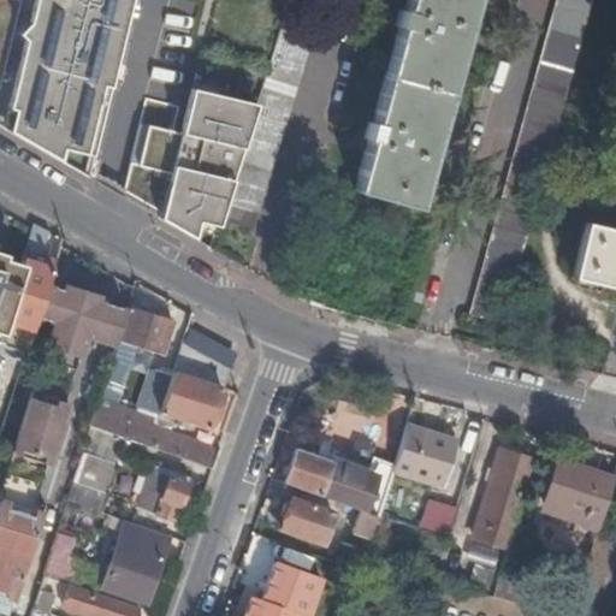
[(0,0),(0,120),(87,171),(129,0),(0,0)]
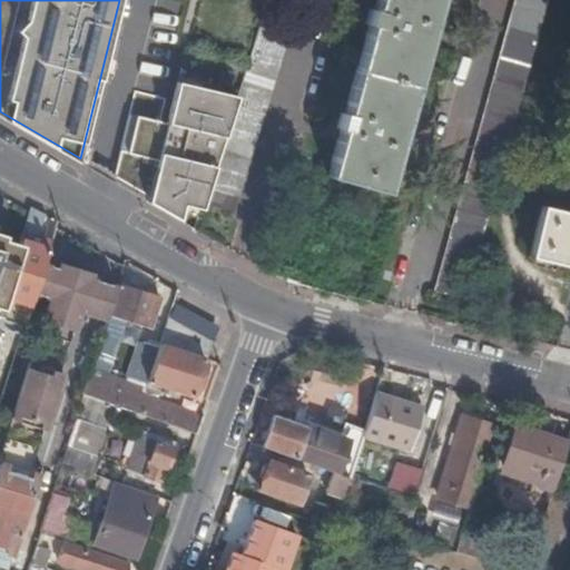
[(236,99),(203,204),(232,213),(297,9),(271,0),(267,0),(259,25),(244,75),(236,99)]
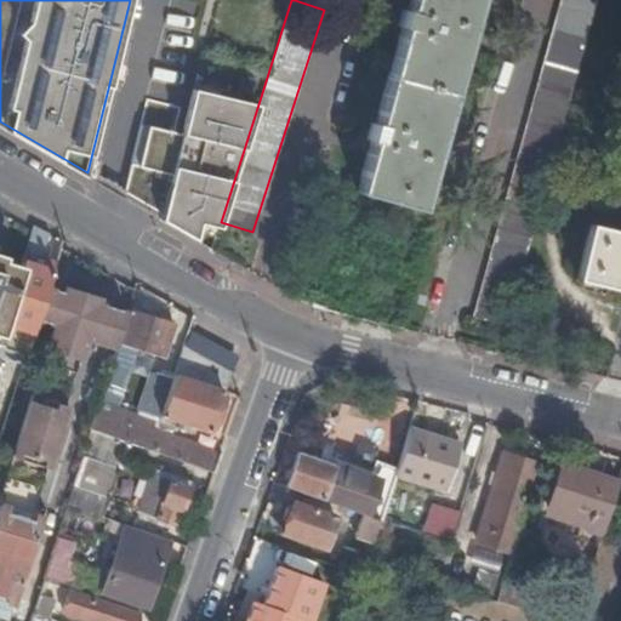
[(409,0),(406,9),(403,9),(398,26),(403,27),(375,124),(371,123),(366,140),(371,141),(357,192),(421,210),(449,108),(479,0),(409,0)]
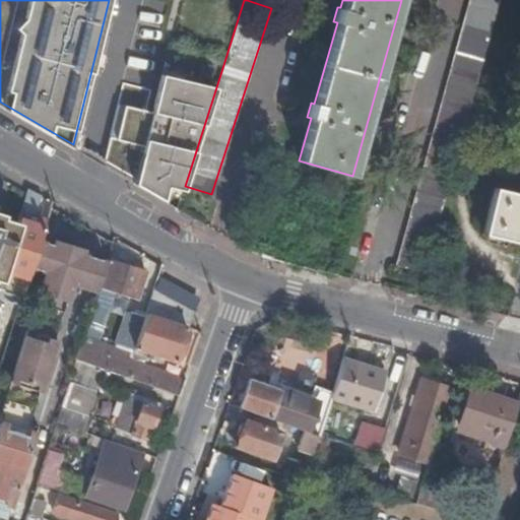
[(395,266),(423,273),(492,26),(499,0),(469,0),(463,21),(432,135),(395,266)]
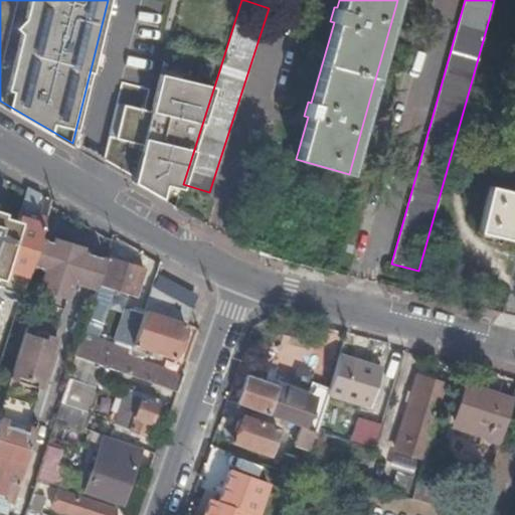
[(183,184),(213,90),(159,76),(151,111),(117,103),(103,159),(134,177),(181,190),(183,184)]
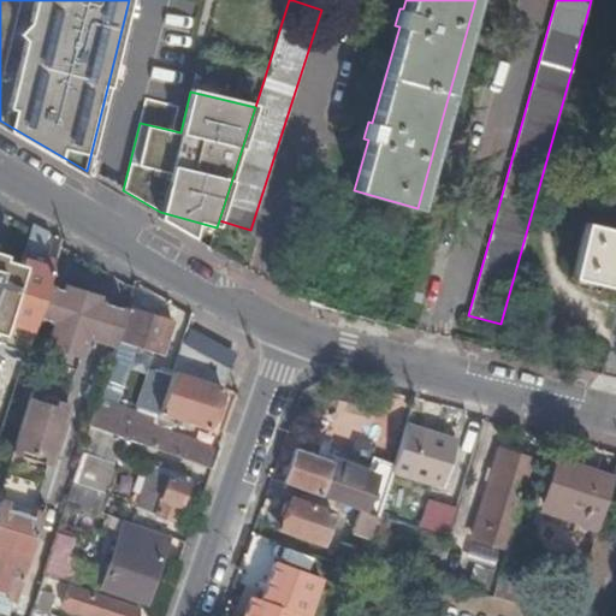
[(46,285),(52,268),(34,262),(49,232),(31,221),(17,266),(1,319),(33,329),(36,318),(46,285)]
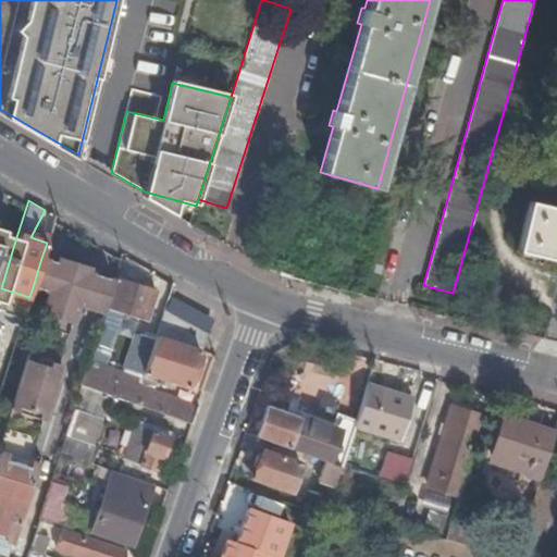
[(556,207),(528,200),(516,250),(556,260),(556,207)]
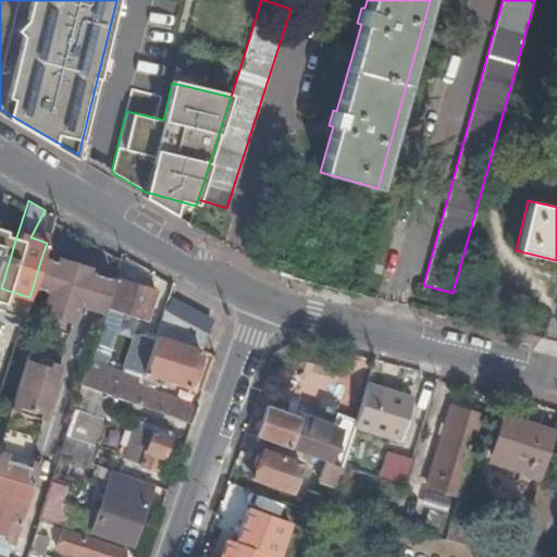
[(0,291),(1,288),(15,240),(0,236),(0,291)]
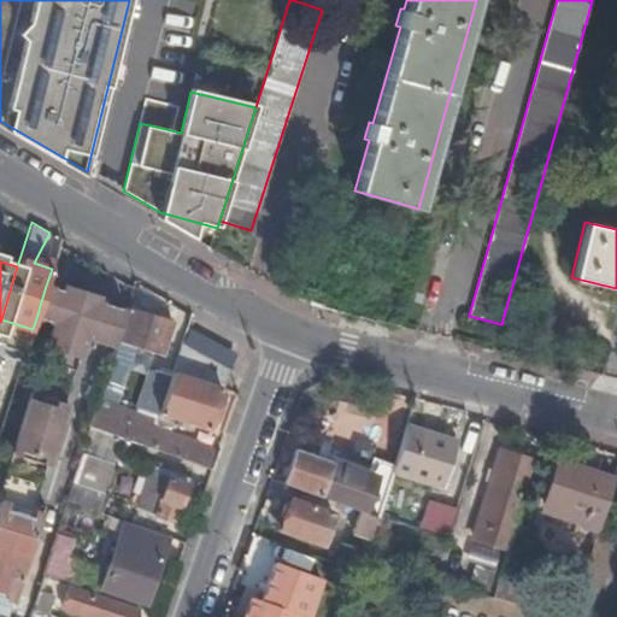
[(116,339),(125,310),(95,300),(98,294),(64,285),(63,291),(46,286),(36,318),(53,322),(45,348),(60,353),(77,358),(84,336),(113,344),(116,339)]
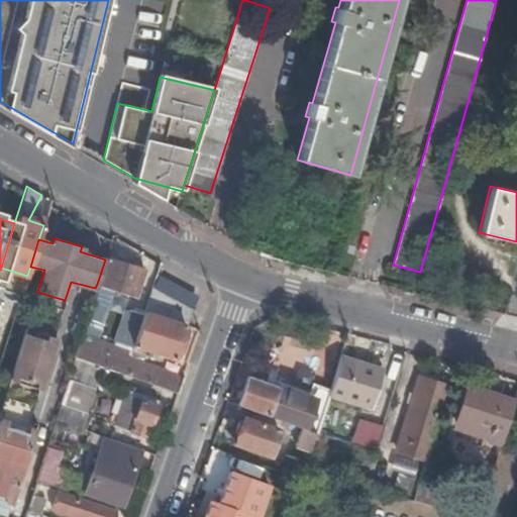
[(144,269),(105,257),(105,260),(97,284),(104,286),(136,296),(144,269)]
